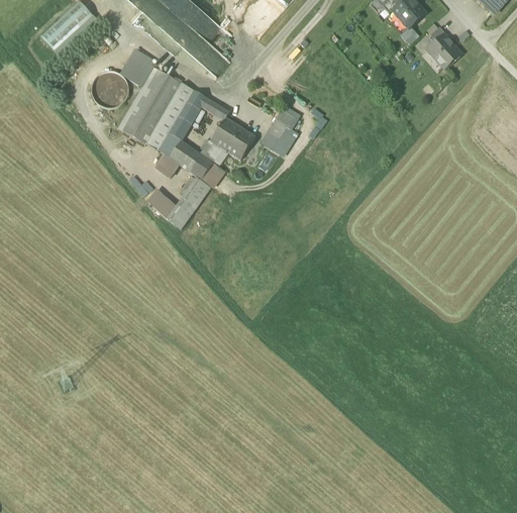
[(40,33),(56,50),(94,15),(80,0),(78,0),(40,33)]
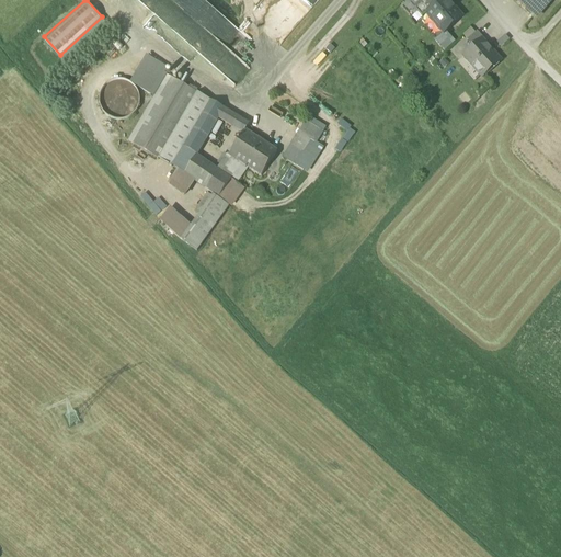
[(422,14),(426,11),(426,10),(436,1),(435,0),(409,0),(422,14)]
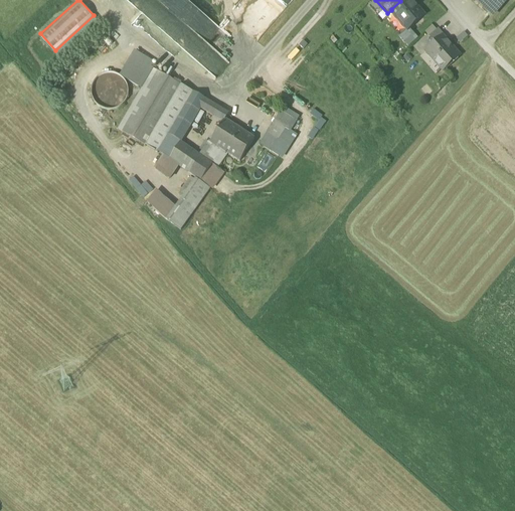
[(402,18),(408,26),(424,12),(417,4),(415,5),(411,0),(401,0),(400,1),(391,9),(391,10),(400,20),(402,18)]
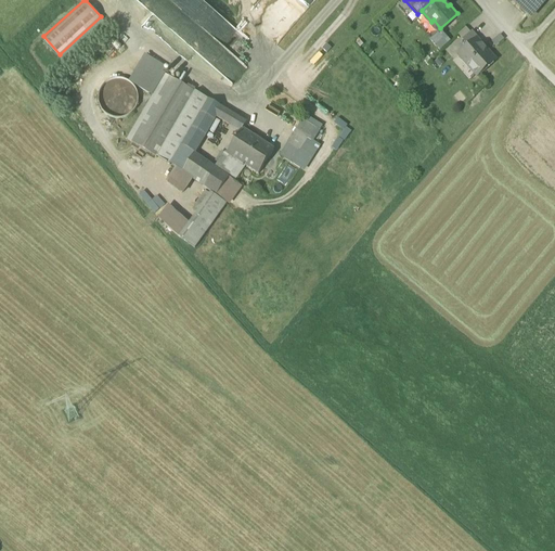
[(514,0),(529,13),(540,0),(514,0)]
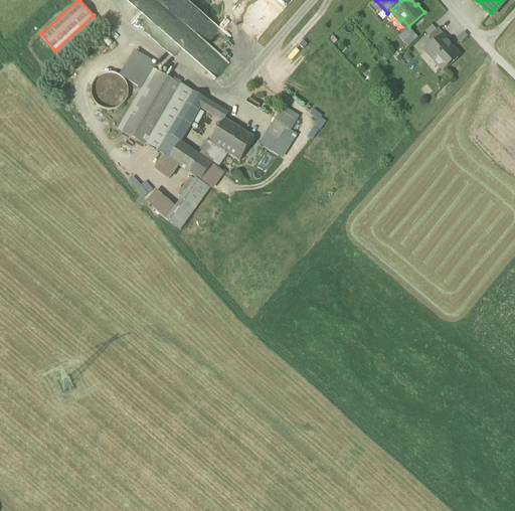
[(100,23),(94,15),(55,50),(62,57),(100,23)]
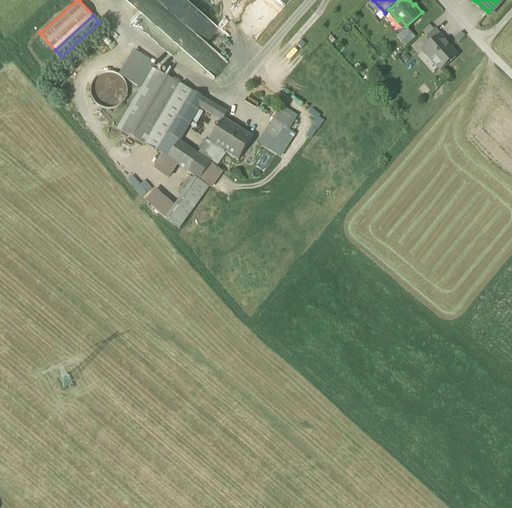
[(430,39),(432,40),(438,34),(439,35),(440,34),(441,33),(435,26),(426,34),(430,39)]
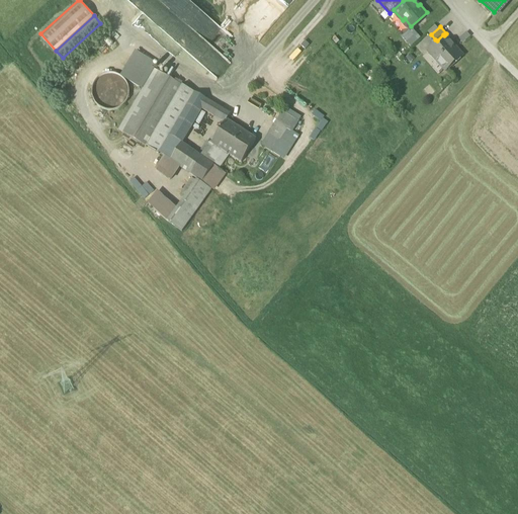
[(439,59),(445,66),(461,52),(453,44),(452,45),(444,35),(443,34),(437,40),(434,43),(427,49),(437,60),(439,59)]
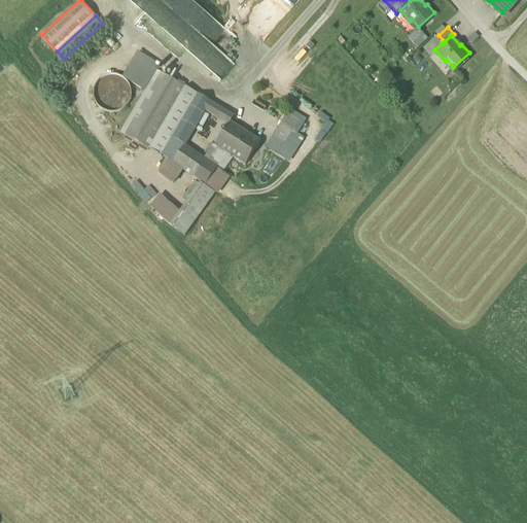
[(156,62),(139,50),(124,76),(142,86),(156,62)]
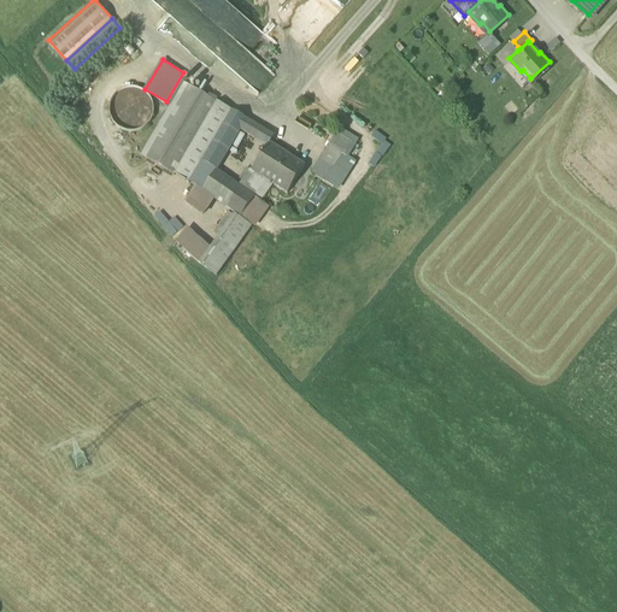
[(141,152),(172,170),(215,98),(212,95),(183,80),(141,152)]
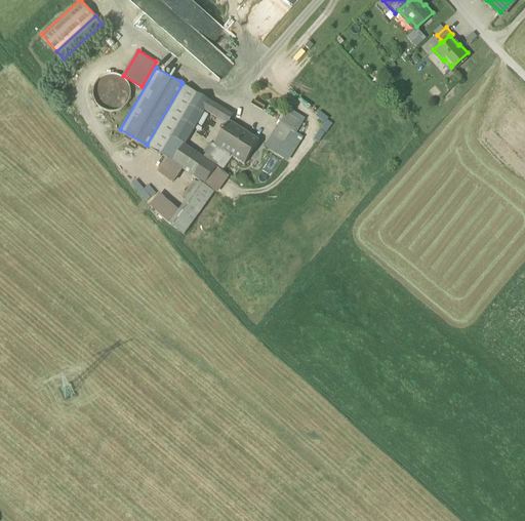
[(92,91),(94,98),(98,105),(105,109),(112,110),(119,109),(125,105),(129,98),(131,91),(129,84),(125,78),(119,74),(112,72),(105,74),(98,78),(94,84),(92,91)]
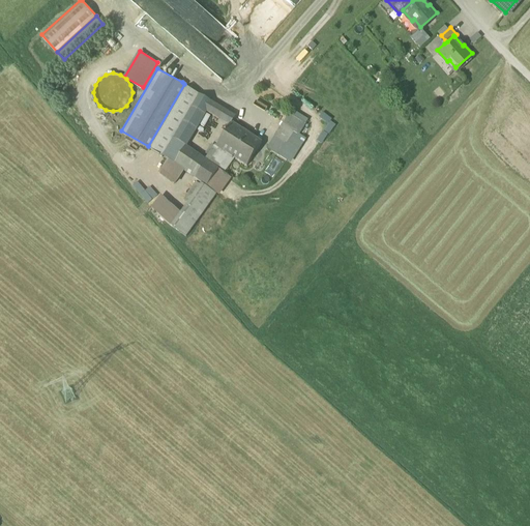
[(184,84),(148,146),(163,154),(163,153),(173,136),(199,92),(184,84)]
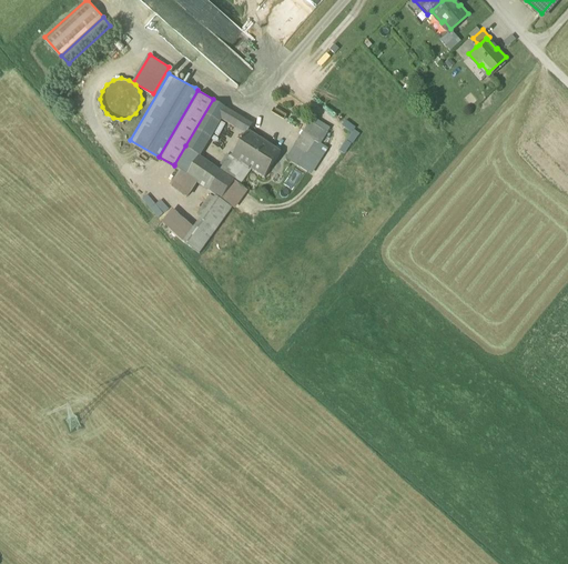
[(221,117),(234,124),(241,116),(213,99),(185,145),(199,153),(221,117)]
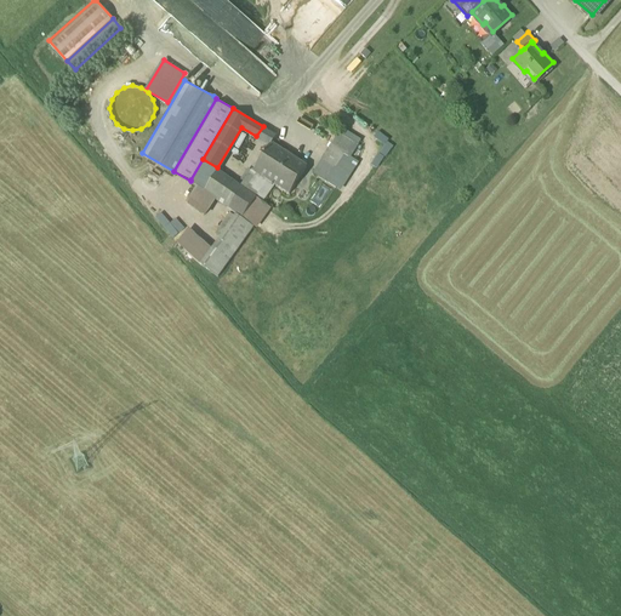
[(342,125),(339,130),(358,142),(362,137),(342,125)]
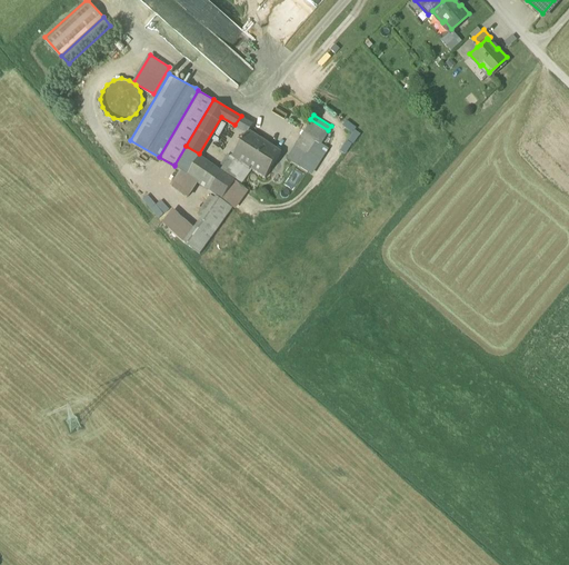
[(248,120),(241,116),(235,125),(242,129),(248,120)]
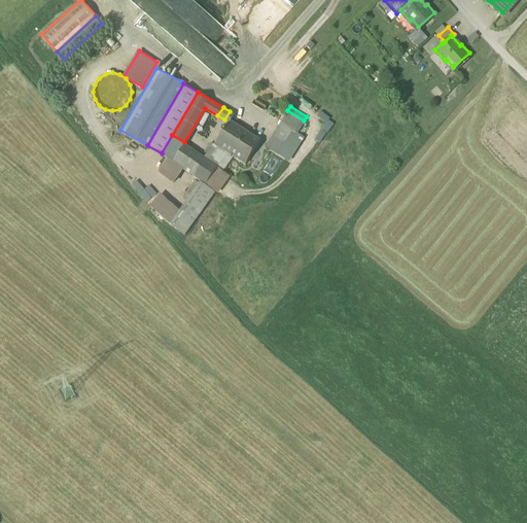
[(266,144),(277,151),(292,128),(297,131),(304,121),(304,120),(287,110),(266,144)]
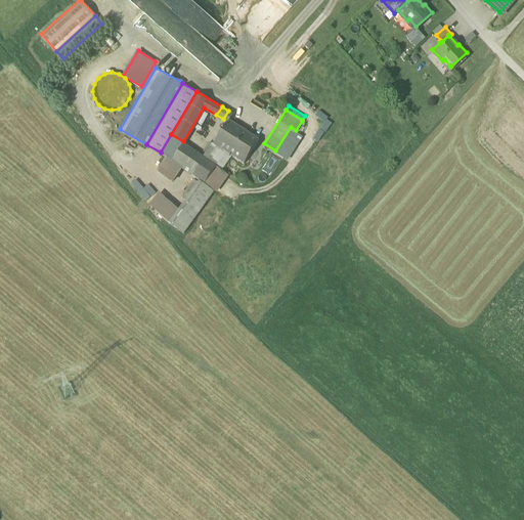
[(232,113),(228,111),(223,119),(227,121),(228,119),(229,119),(232,113)]
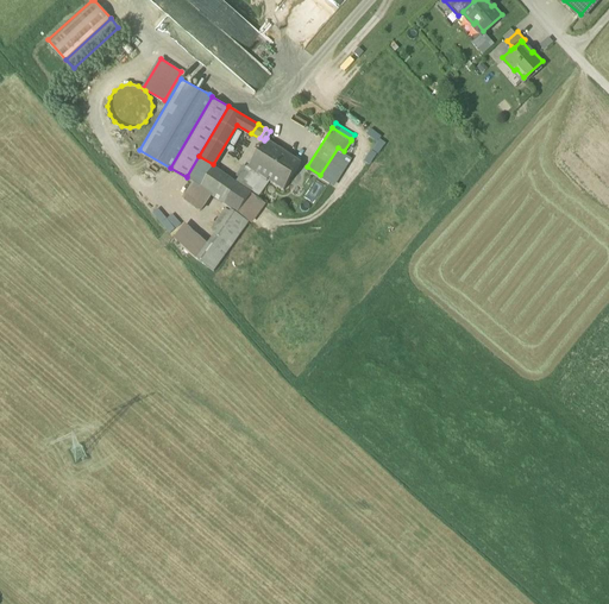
[(269,178),(283,187),(301,161),(267,138),(265,138),(264,140),(249,164),(262,174),(269,178)]
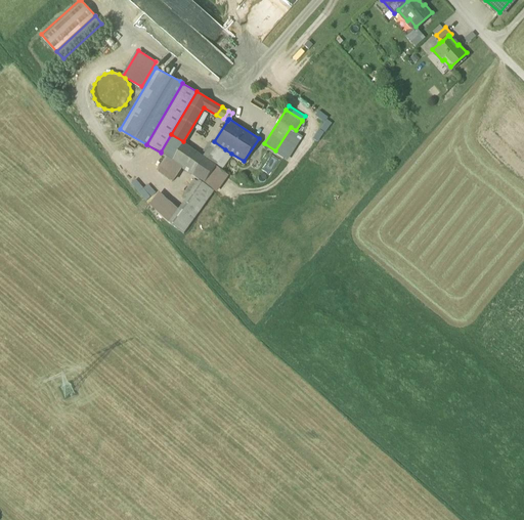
[(302,135),(296,130),(291,127),(275,150),(287,159),(302,135)]
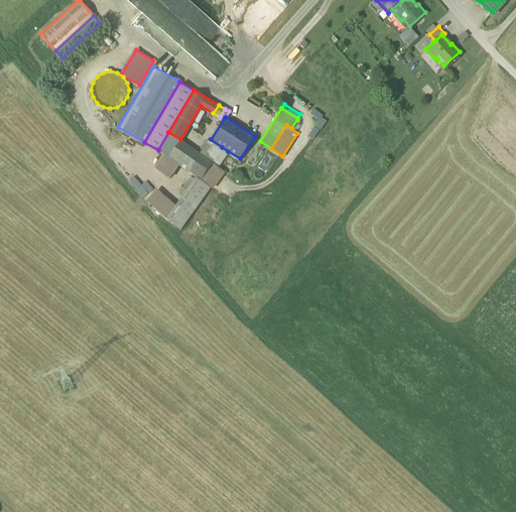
[(164,153),(169,157),(180,139),(168,132),(158,149),(164,153)]
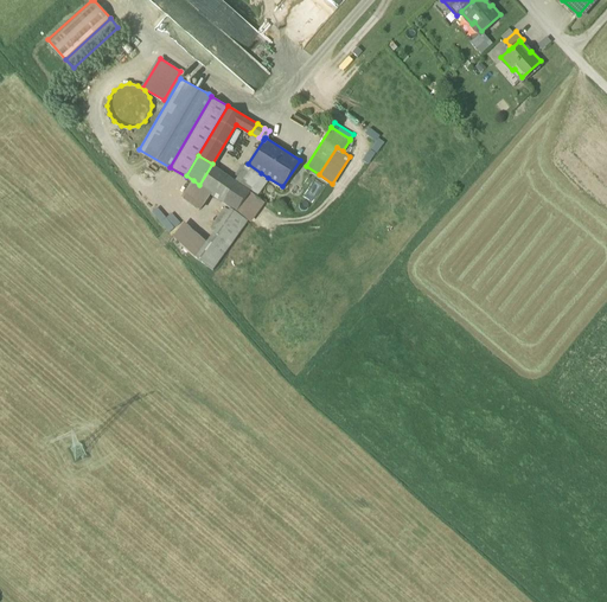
[(261,173),(248,164),(246,162),(235,179),(250,190),(261,173)]
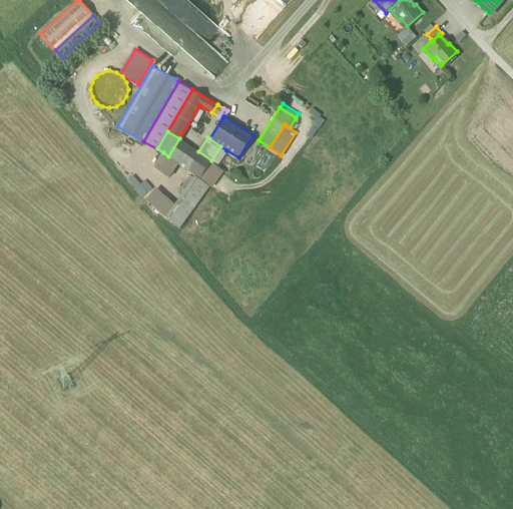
[(198,151),(179,138),(168,156),(178,162),(199,177),(211,160),(198,151)]
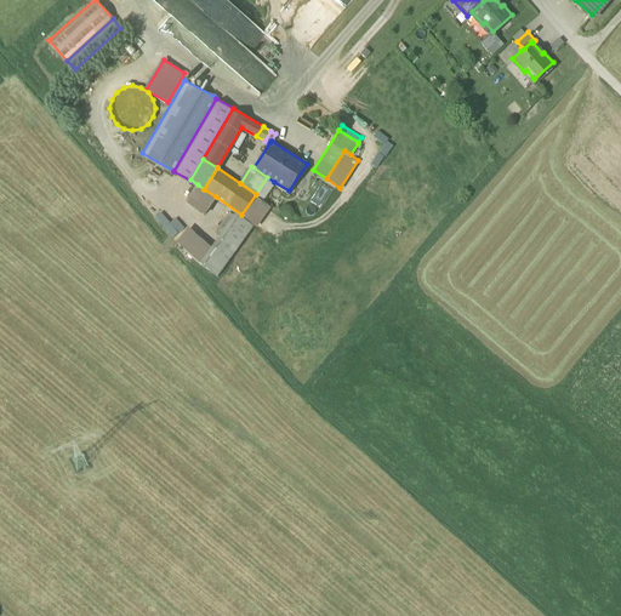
[(267,177),(256,194),(241,215),(254,223),(268,204),(262,199),(274,182),(267,177)]
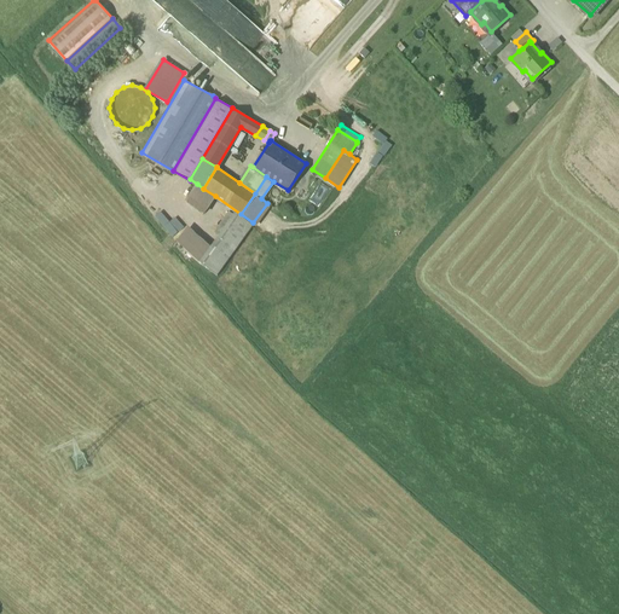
[(203,189),(197,184),(186,200),(203,213),(215,196),(203,189)]
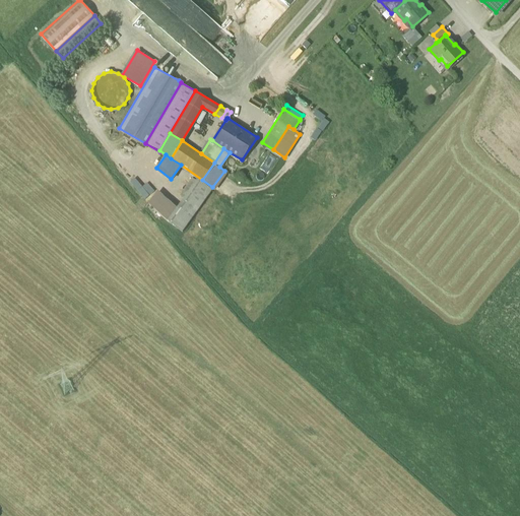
[(168,219),(182,230),(212,188),(197,178),(177,206),(157,190),(148,202),(168,219)]
